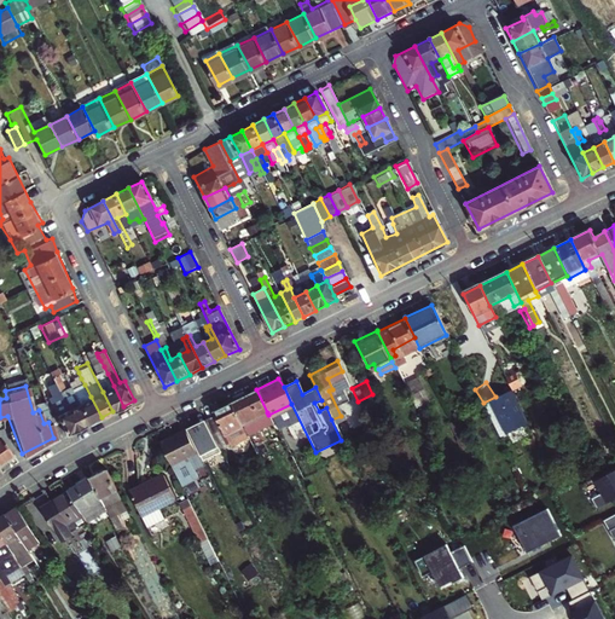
[(123,406),(114,386),(103,392),(112,411),(123,406)]
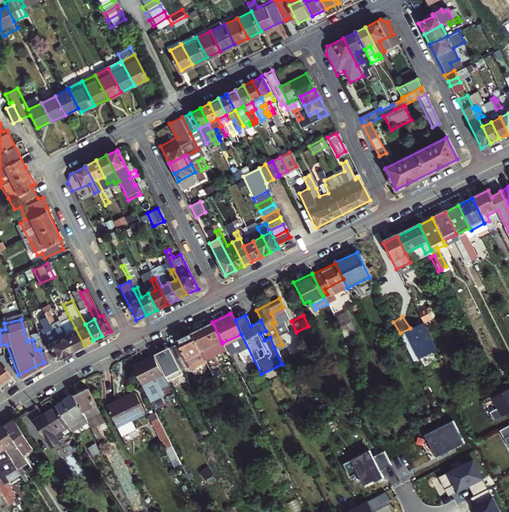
[(190,333),(199,352),(221,341),(212,322),(190,333)]
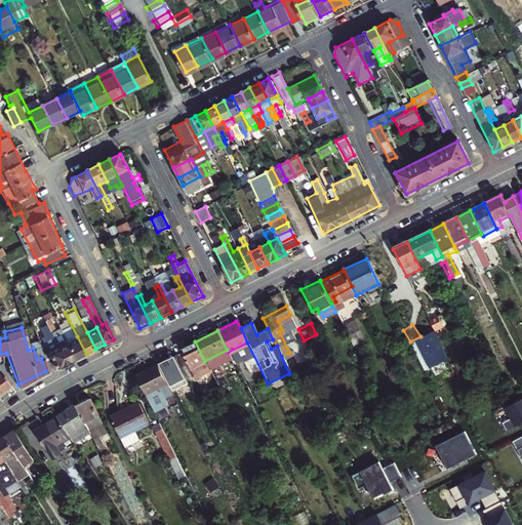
[(414,340),(429,370),(447,361),(433,332),(414,340)]
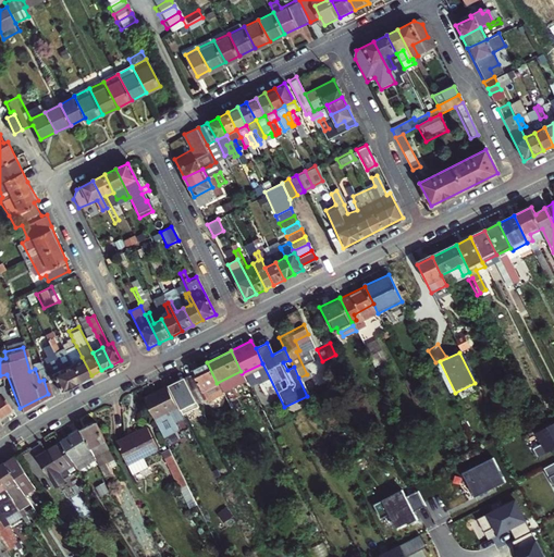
[(91,375),(82,357),(72,362),(82,381),(91,375)]
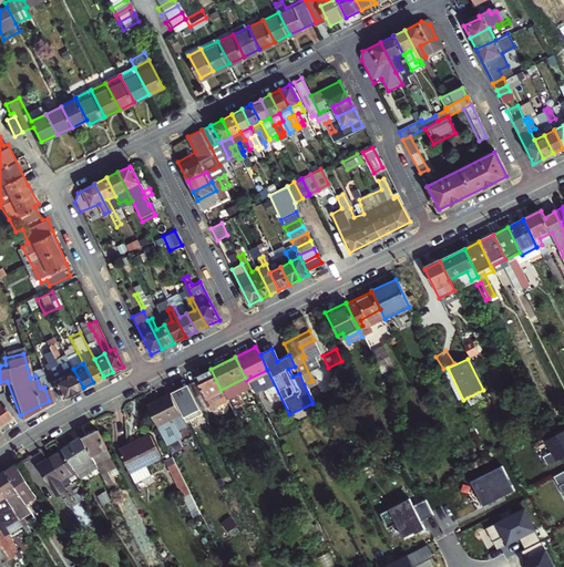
[(73,369),(63,373),(73,392),(83,388),(73,369)]
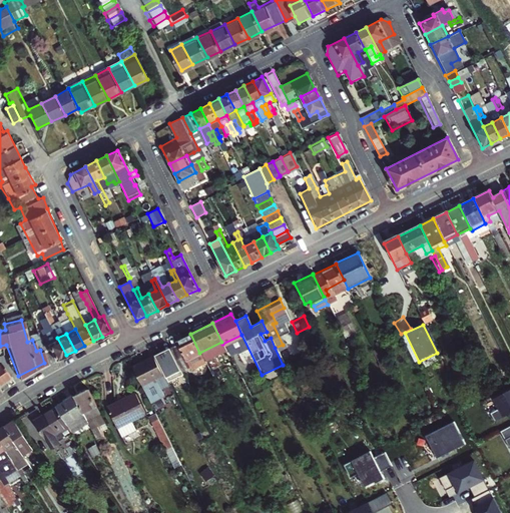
[(178,342),(169,347),(178,366),(189,360),(190,361),(201,355),(199,353),(190,334),(177,340),(178,342)]
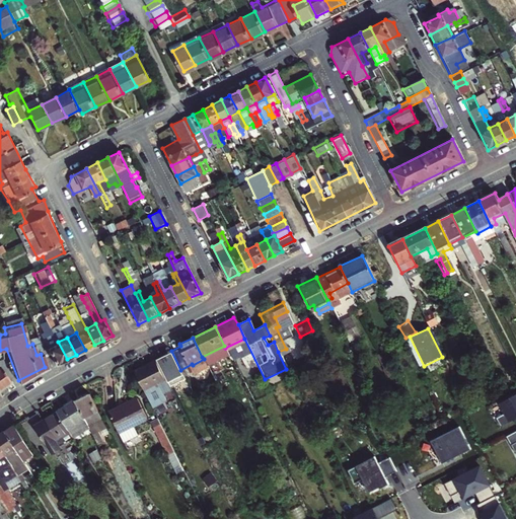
[(49,347),(57,364),(67,359),(58,342),(49,347)]
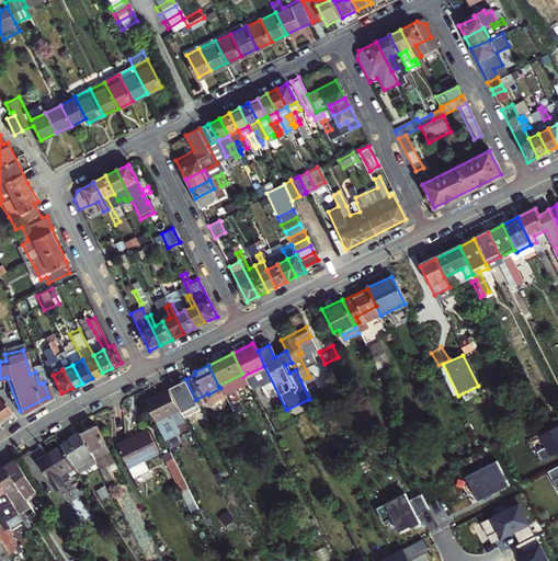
[(168,388),(177,405),(183,419),(197,408),(195,400),(185,379),(183,377),(168,388)]
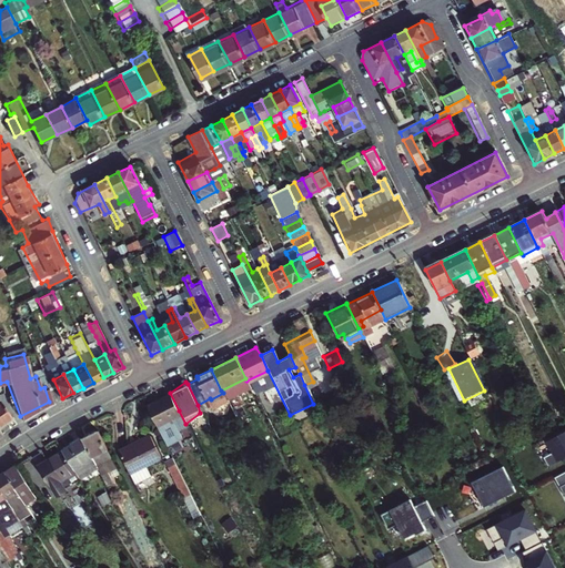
[(147,404),(167,443),(179,437),(175,428),(185,424),(179,411),(170,393),(147,404)]
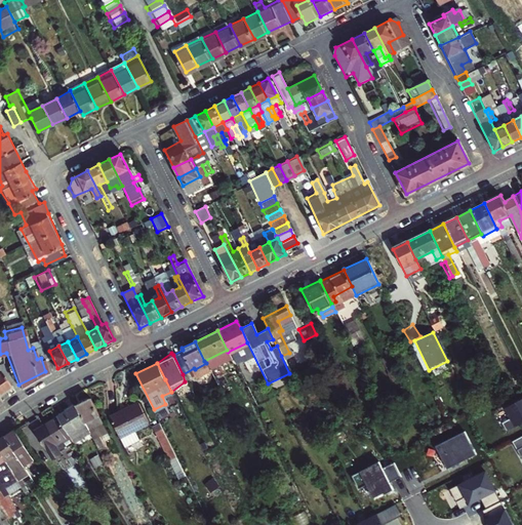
[(521,398),(504,408),(509,418),(500,423),(505,432),(521,421),(521,398)]
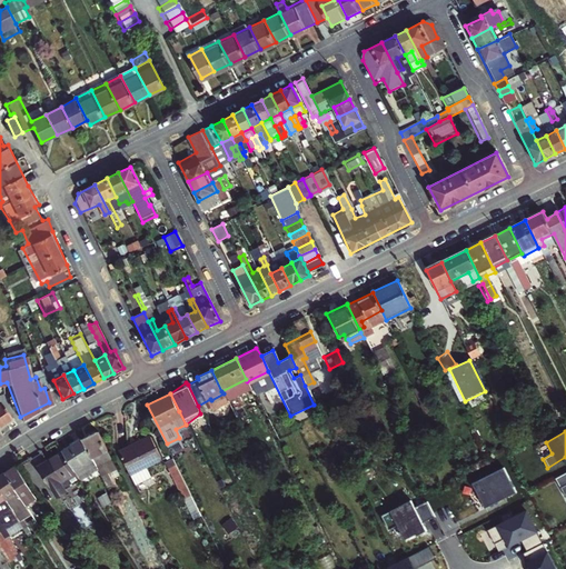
[(98,432),(81,441),(91,459),(100,478),(108,473),(99,455),(108,451),(98,432)]
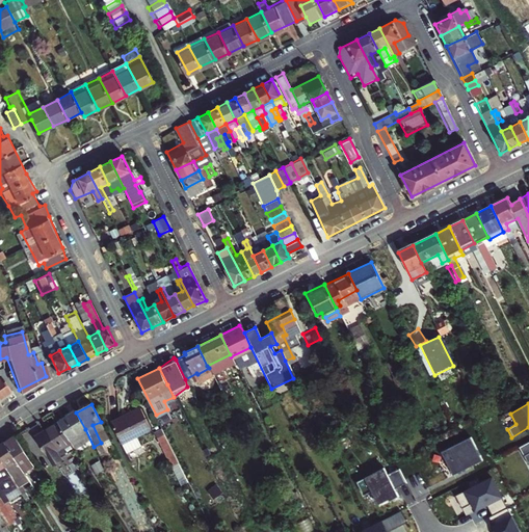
[(140,409),(112,424),(122,444),(151,428),(140,409)]
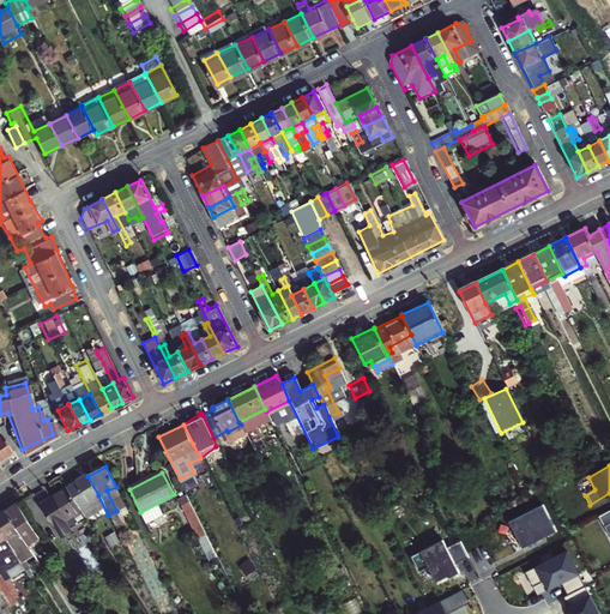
[(66,488),(78,506),(98,495),(88,476),(66,488)]
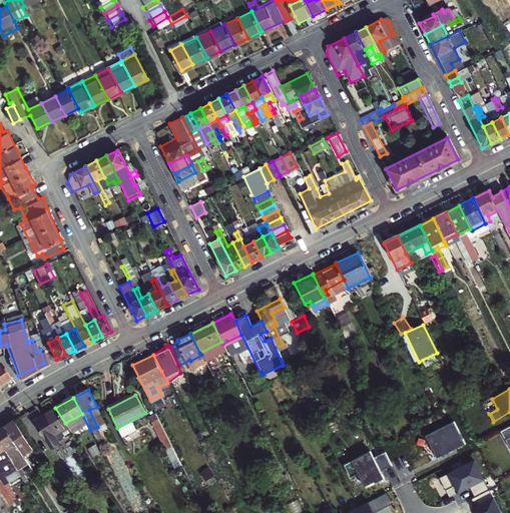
[(55,408),(35,421),(51,446),(72,434),(65,423),(55,408)]
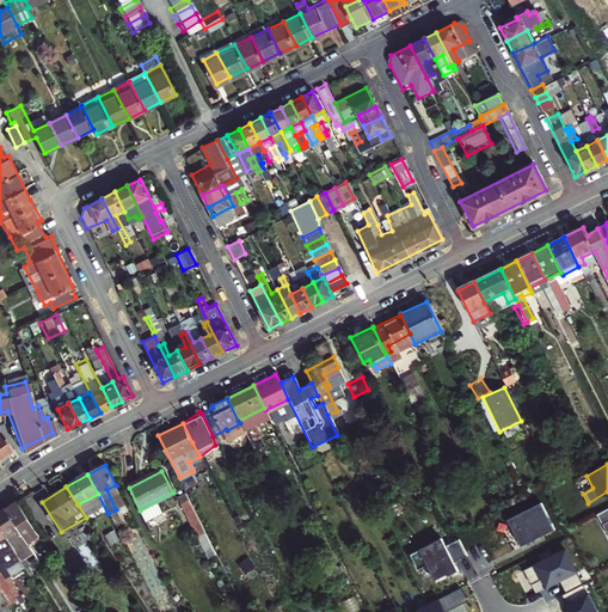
[(195,510),(186,494),(178,497),(188,515),(195,510)]
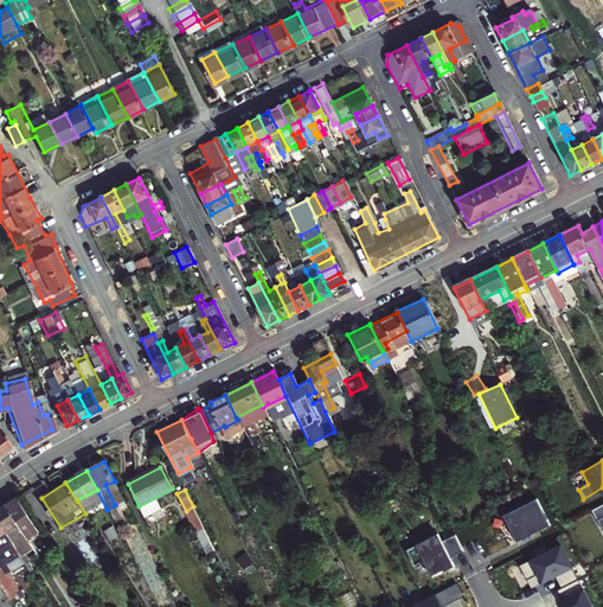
[(495,508),(508,534),(541,518),(528,491),(495,508)]
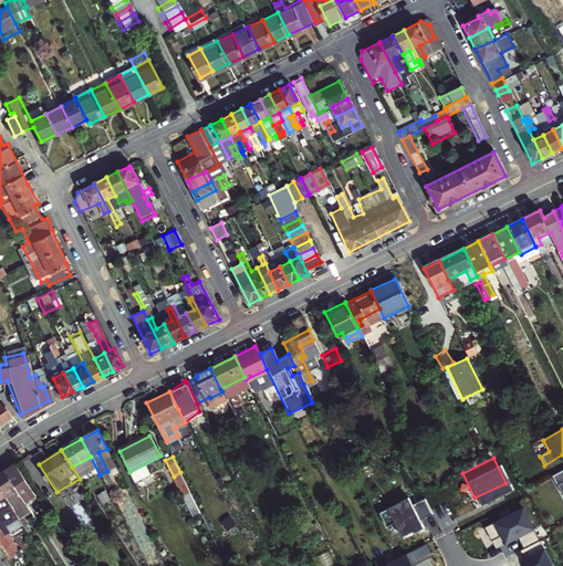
[(13,461),(1,468),(18,493),(27,506),(38,499),(13,461)]
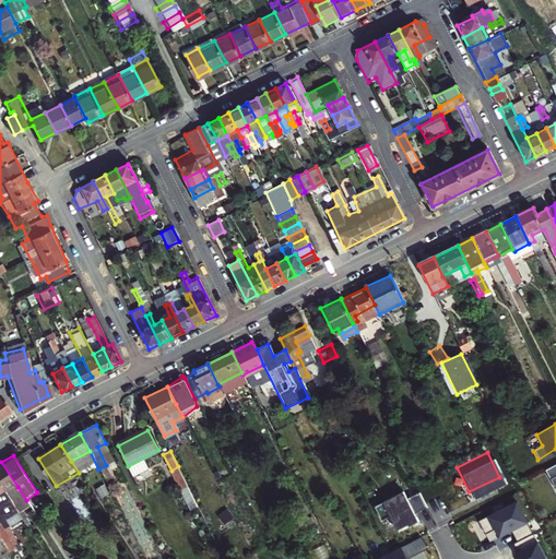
[(1,462),(0,463),(0,487),(8,498),(19,515),(22,513),(20,510),(24,507),(18,497),(16,498),(11,491),(18,487),(1,462)]
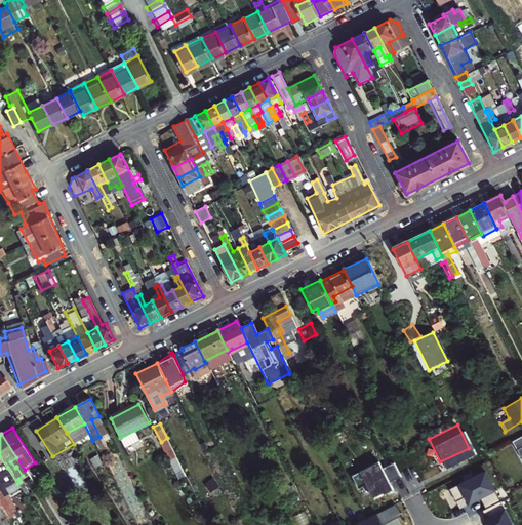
[(521,435),(510,442),(519,459),(521,457),(521,435)]
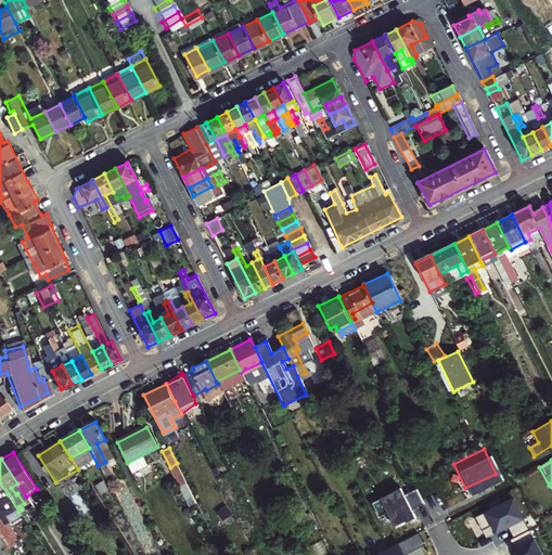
[(197,504),(181,473),(175,476),(190,507),(197,504)]
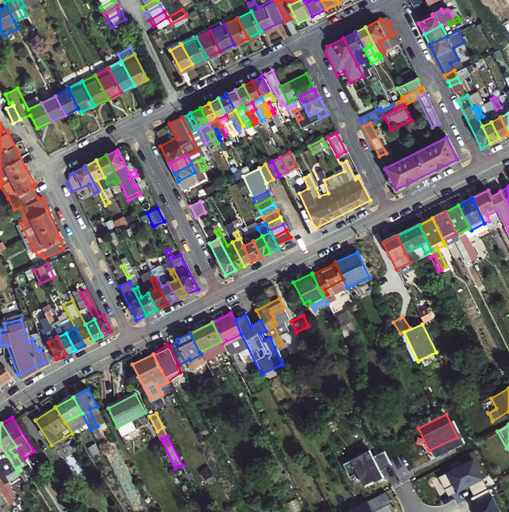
[(382,451),(371,457),(365,445),(339,459),(345,472),(353,468),(360,481),(370,475),(374,483),(382,478),(378,471),(390,465),(382,451)]
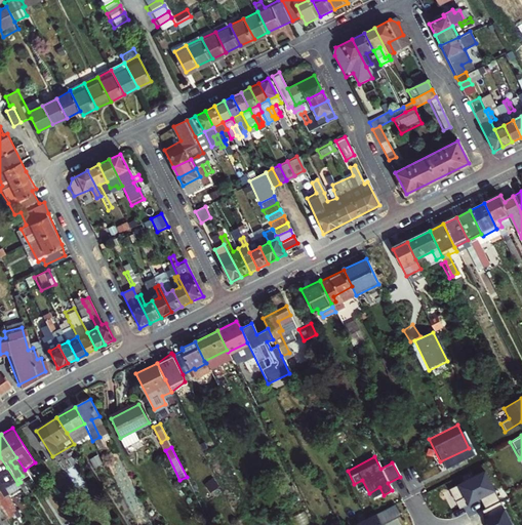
[(91,471),(83,458),(77,462),(85,475),(91,471)]
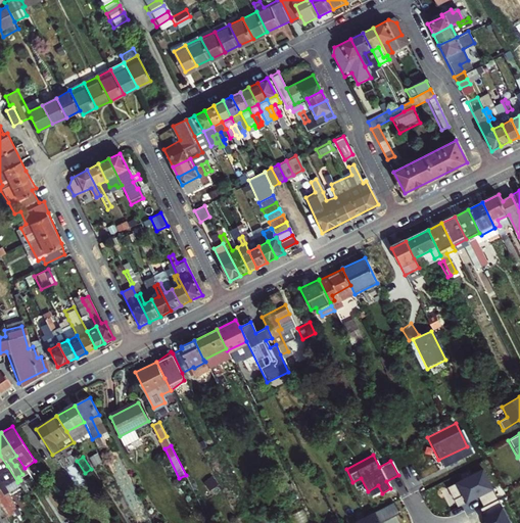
[(442,488),(448,500),(458,494),(462,502),(472,496),(478,507),(492,498),(477,471),(453,484),(453,483),(442,488)]
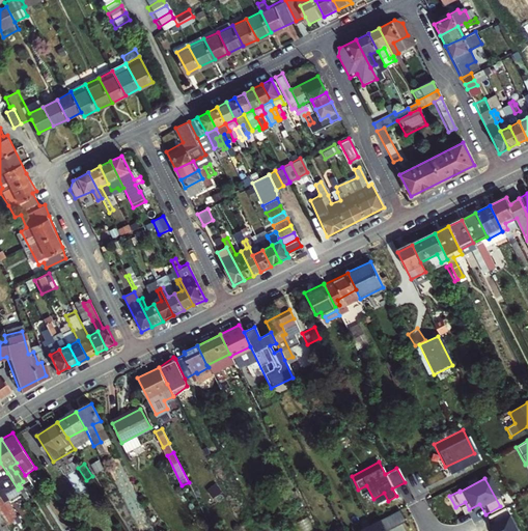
[(0,530),(3,530),(7,529),(0,518),(0,513),(5,522),(10,518),(0,501),(0,530)]
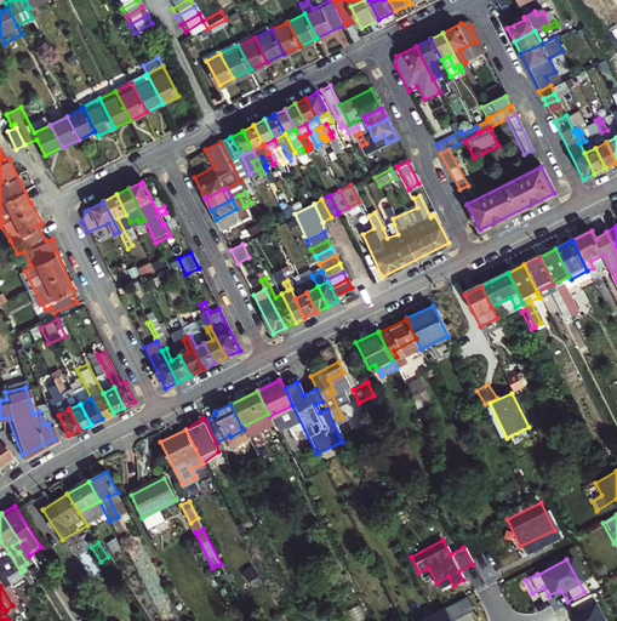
[(74,598),(86,616),(87,619),(96,613),(84,592),(74,598)]
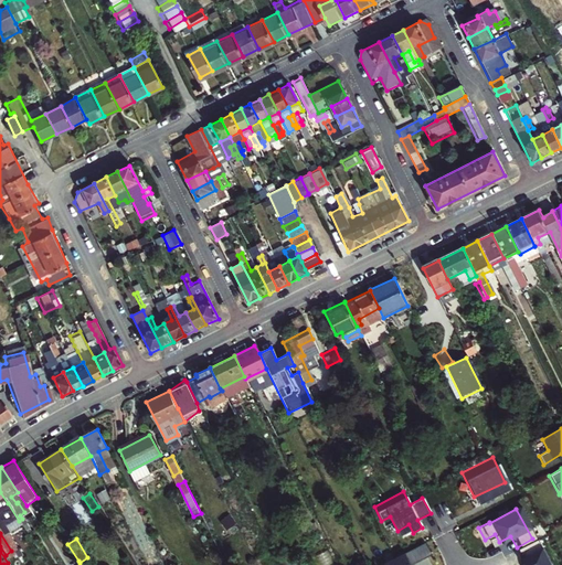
[(404,551),(411,563),(431,552),(424,540),(404,551)]
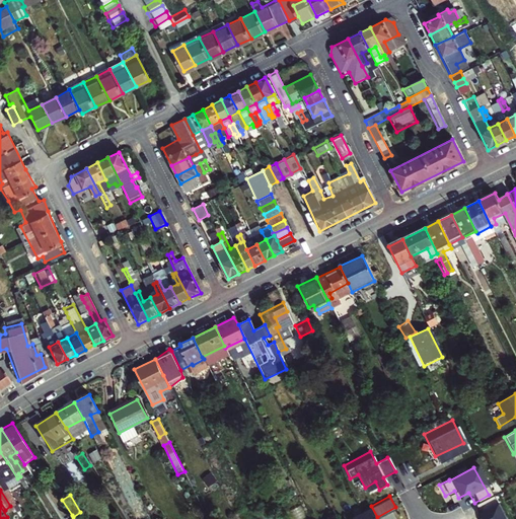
[(351,516),(352,518),(378,518),(377,517),(371,506),(351,516)]
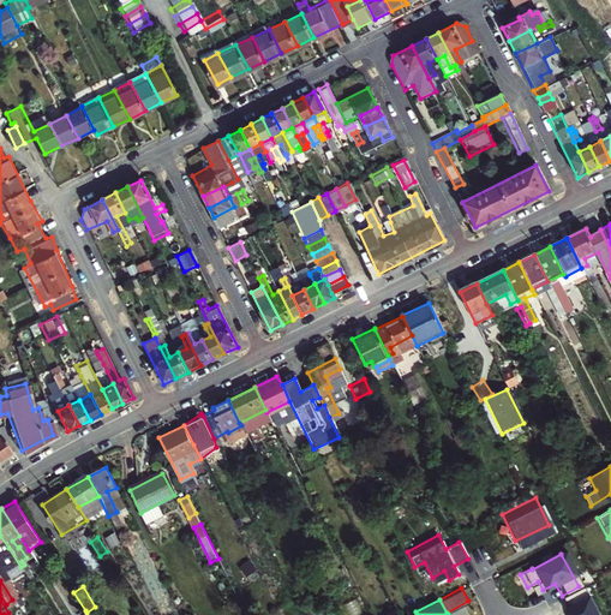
[(87,613),(88,614),(108,614),(101,603),(95,607),(87,613)]
